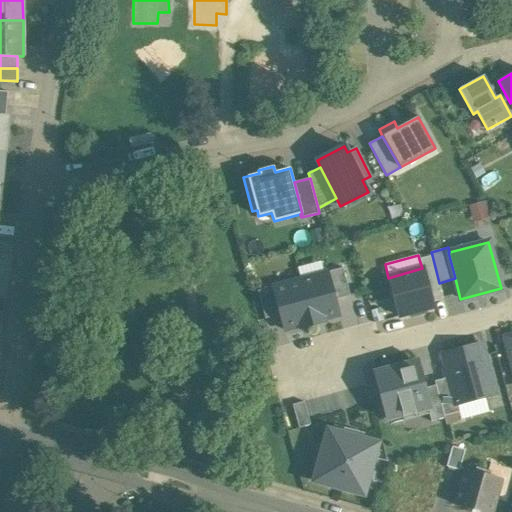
[(441,290),(439,283),(432,255),(419,259),(422,268),(423,268),(430,293),(441,290)]
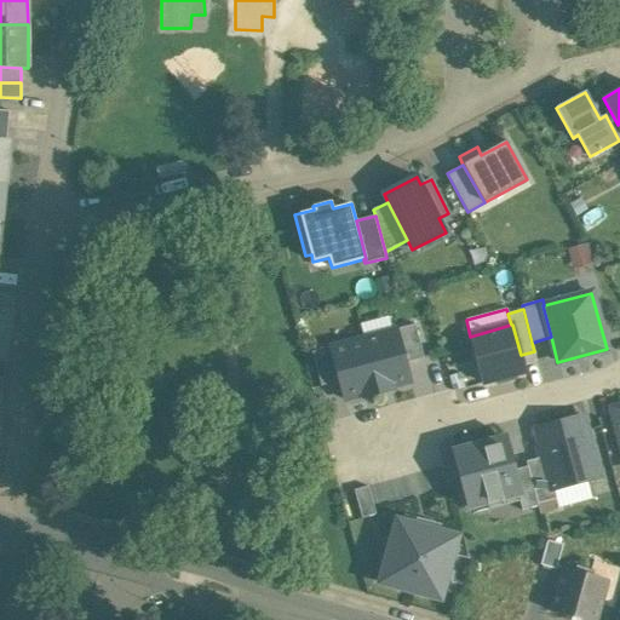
[(415,325),(396,329),(406,363),(424,359),(415,325)]
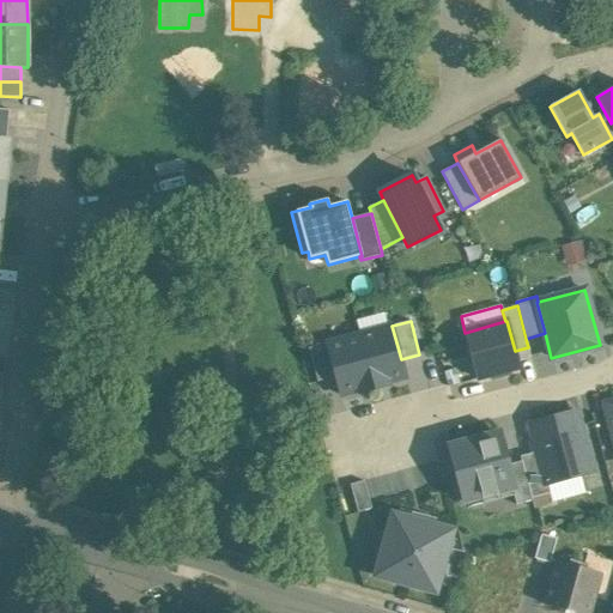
[(515,351),(507,321),(505,321),(465,333),(478,378),(490,375),(491,377),(509,372),(508,370),(519,368),(515,351)]
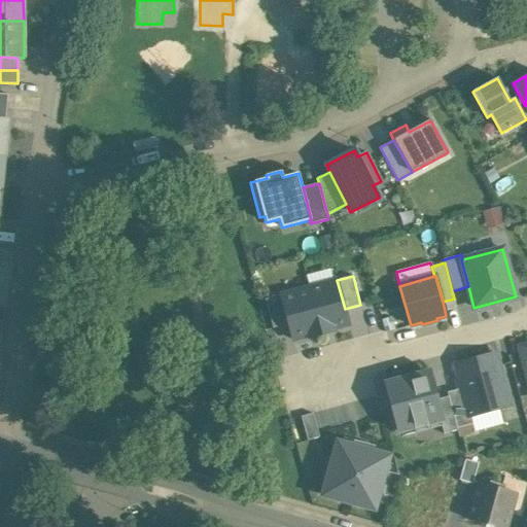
[(337,280),(309,287),(321,335),(335,330),(334,328),(349,324),(345,309),(337,280)]
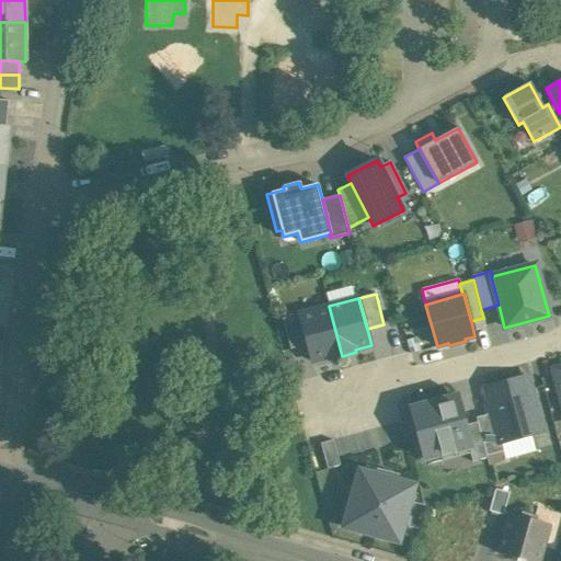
[(329,306),(299,315),(307,345),(312,362),(328,357),(329,359),(342,356),(329,306)]
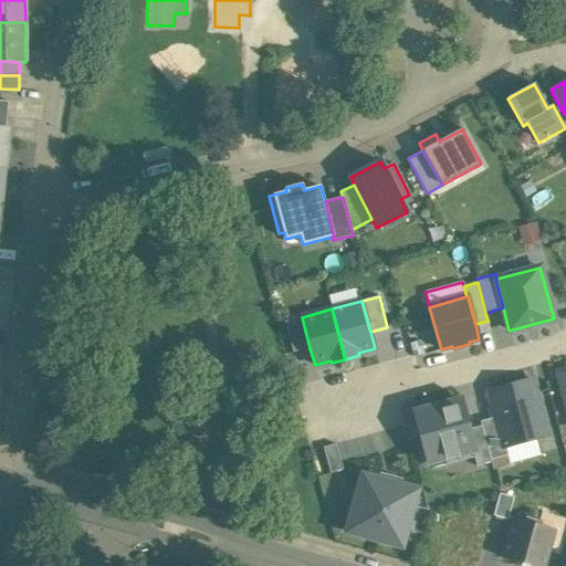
[(293,353),(310,348),(302,317),(284,322),(293,353)]
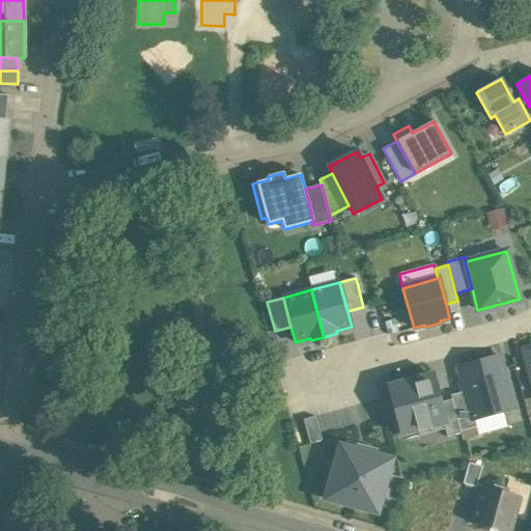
[(473,419),(474,419),(503,412),(512,409),(499,357),(458,367),(466,391),(473,419)]
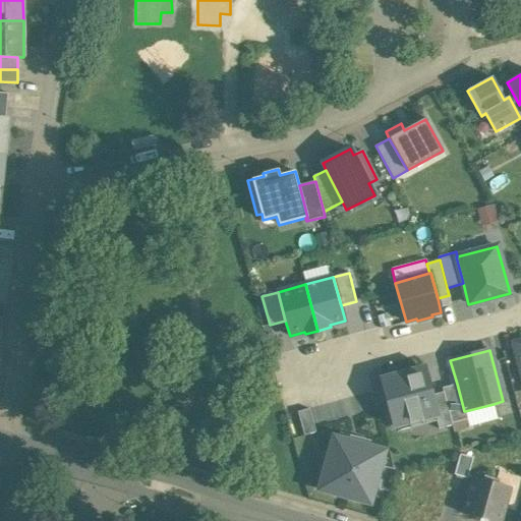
[(394,424),(435,413),(436,413),(431,395),(424,367),(382,379),(394,424)]
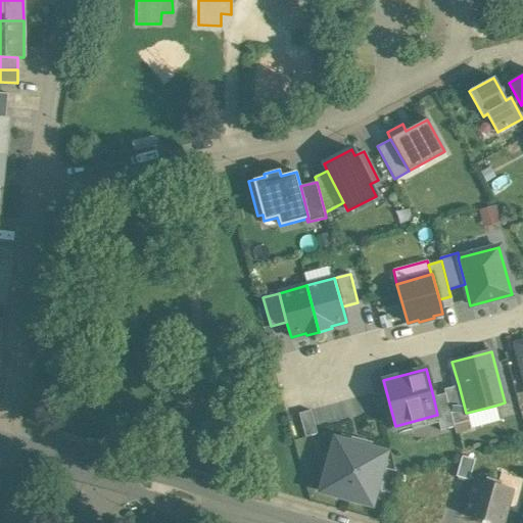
[(443,389),(444,393),(454,427),(456,433),(471,429),(467,413),(466,413),(459,385),(443,389)]
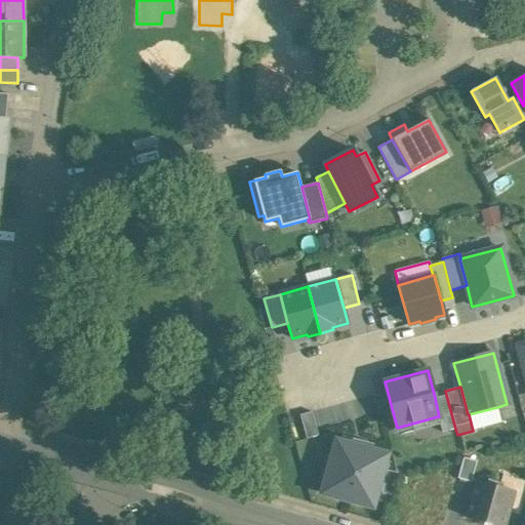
[(442,433),(455,429),(446,395),(435,398),(439,416),(438,416),(442,433)]
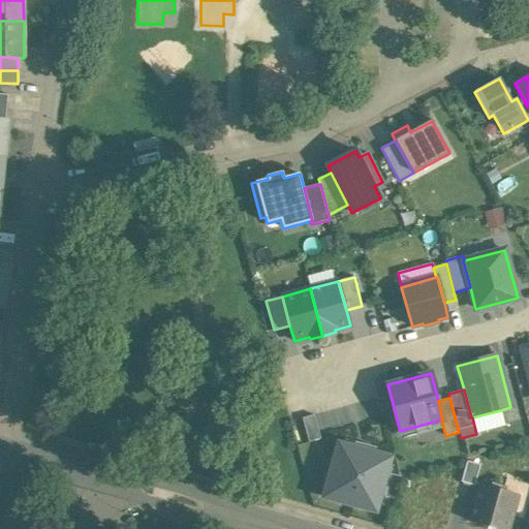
[(505,426),(501,410),(472,417),(476,434),(505,426)]
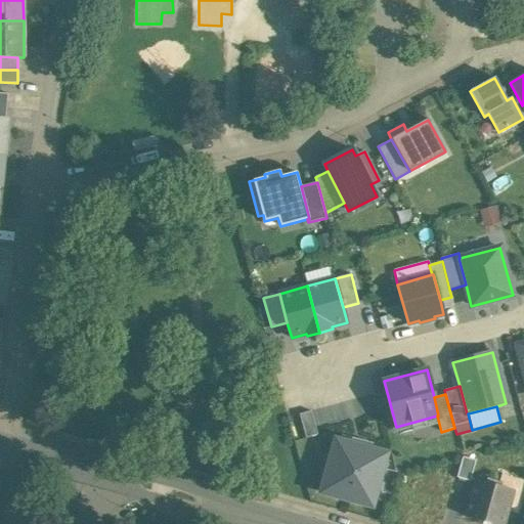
[(300,415),(306,437),(317,434),(310,411),(300,415)]
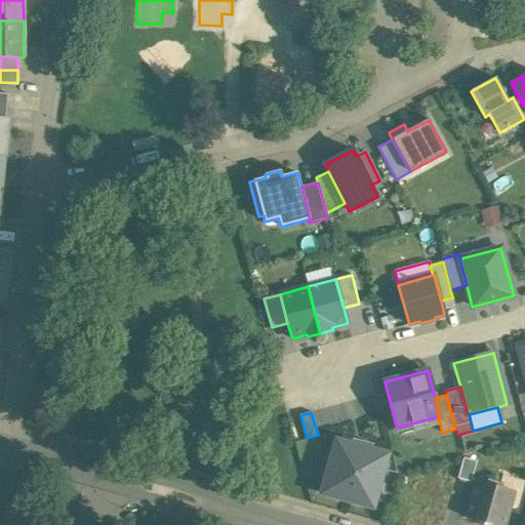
[(371,506),(381,470),(385,456),(337,443),(324,492),(371,506)]
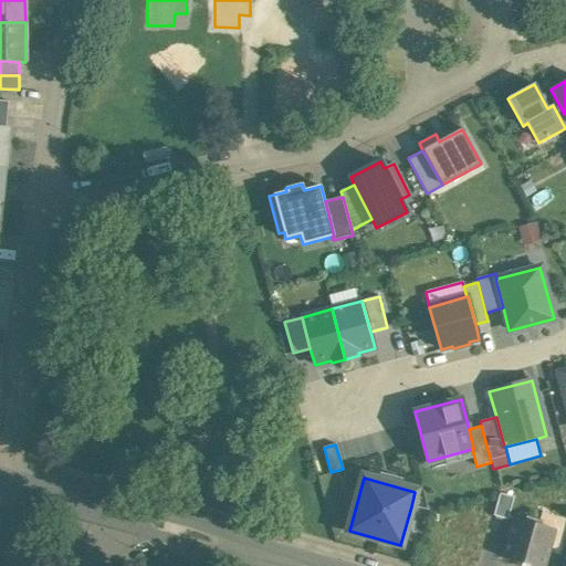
[(422,490),(415,492),(411,506),(428,511),(422,490)]
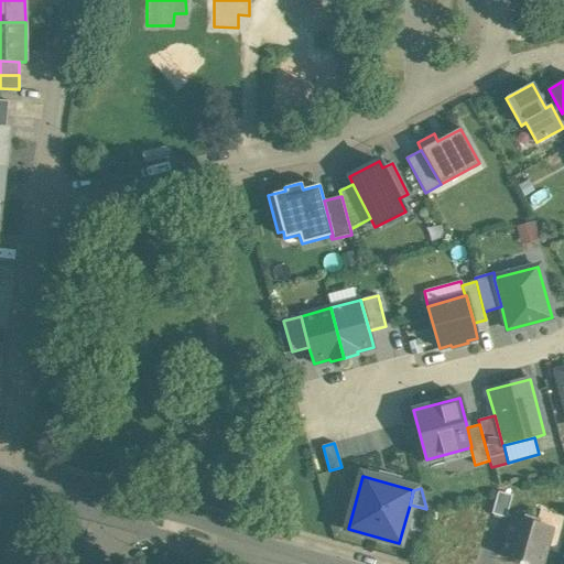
[(512,496),(498,491),(491,514),(506,518),(512,496)]
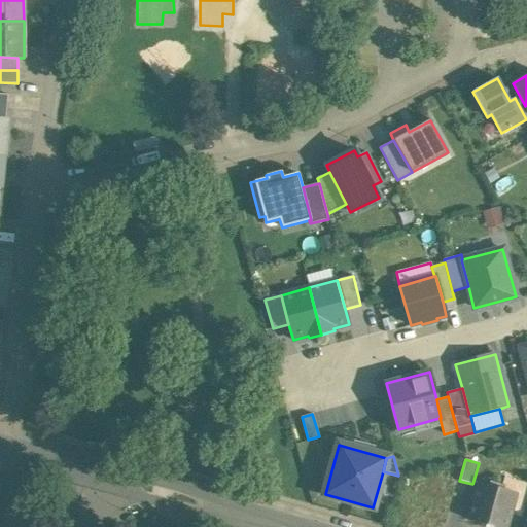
[(505,526),(516,493),(479,483),(468,520),(486,525),(486,524),(496,526),(505,526)]
